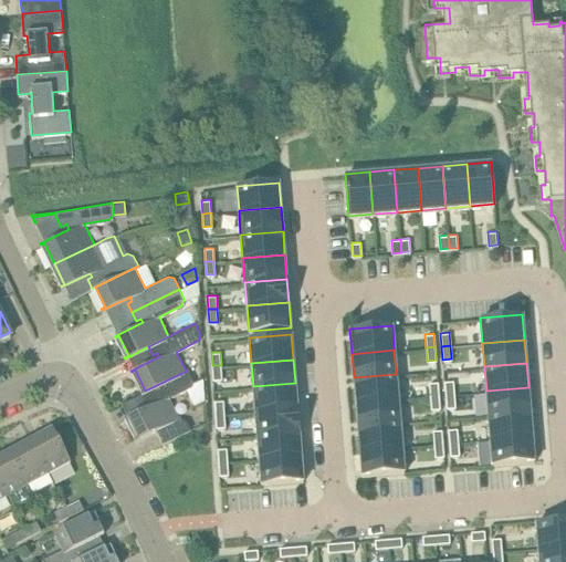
[(221,365),(212,365),(212,378),(222,378),(221,365)]
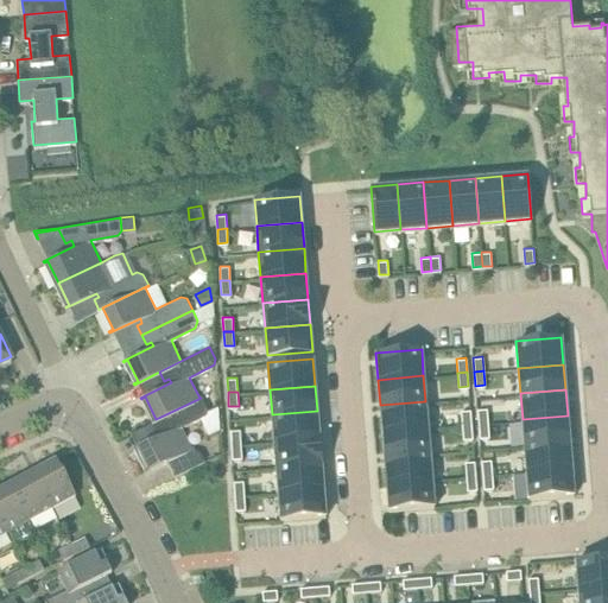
[(156,419),(151,420),(157,431),(162,427),(164,432),(133,448),(133,449),(138,446),(149,468),(144,470),(145,471),(168,461),(175,475),(196,464),(204,459),(201,450),(192,448),(191,448),(181,426),(207,413),(210,407),(203,395),(200,398),(201,398),(156,419)]
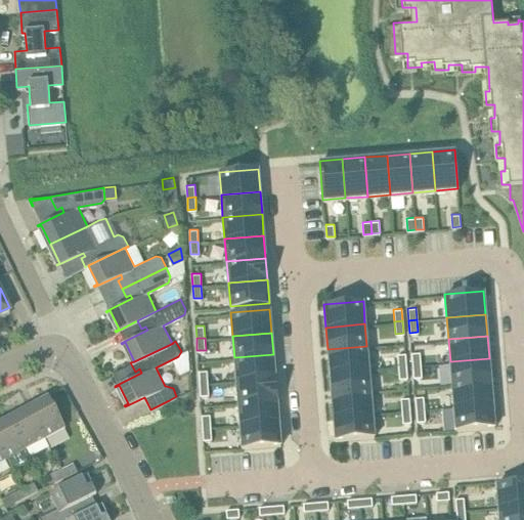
[(368,367),(366,346),(328,349),(330,372),(368,367)]
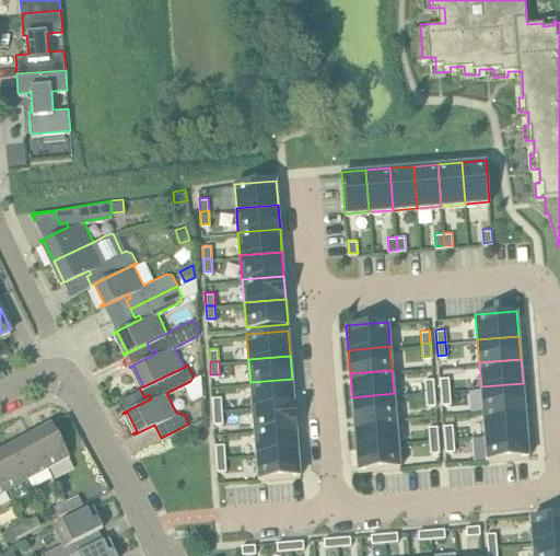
[(441,390),(450,389),(448,375),(440,377),(441,390)]
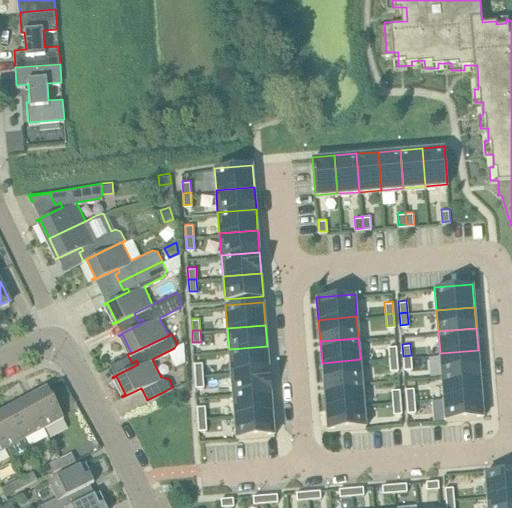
[(388,345),(389,357),(397,357),(396,344),(388,345)]
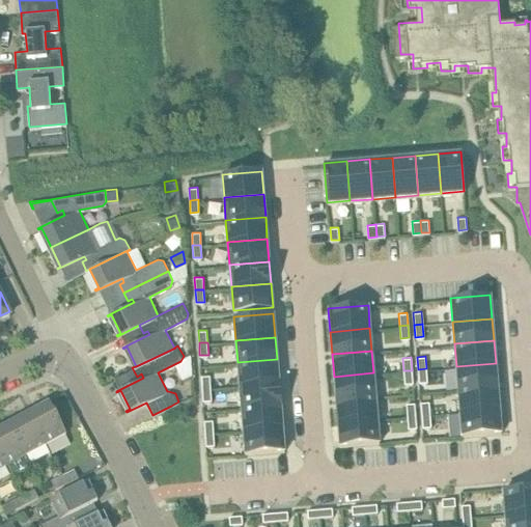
[(279,382),(277,359),(238,362),(239,385),(279,382)]
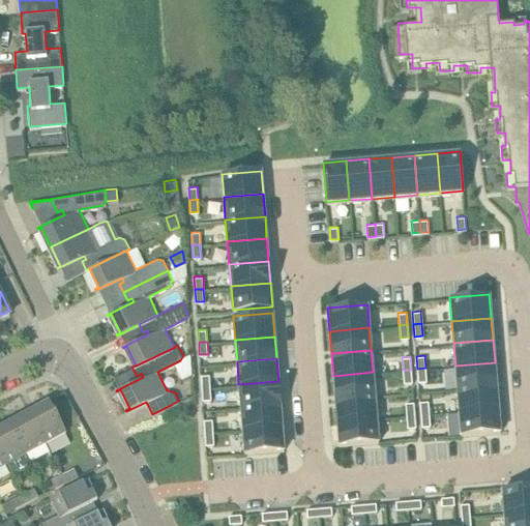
[(495,362),(455,366),(457,387),(496,384),(495,362)]
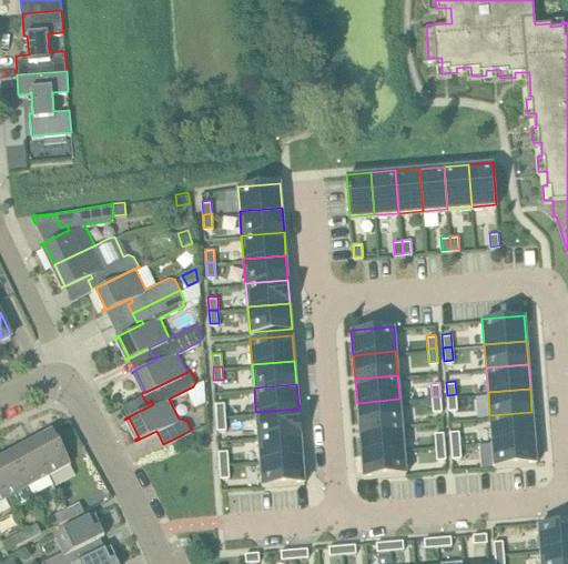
[(457,408),(456,394),(447,395),(448,409),(457,408)]
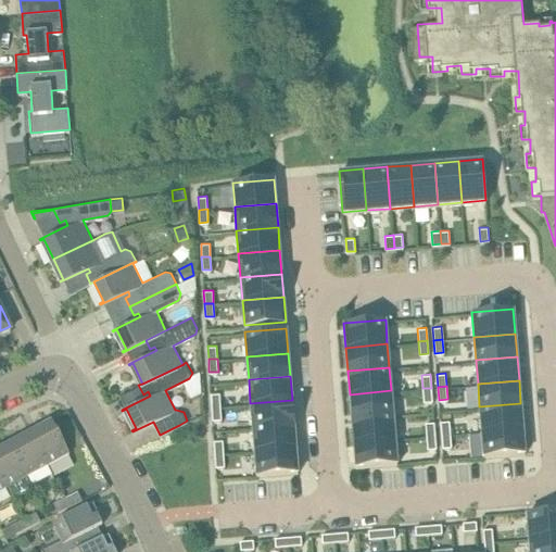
[(431,388),(422,388),(424,401),(432,401),(431,388)]
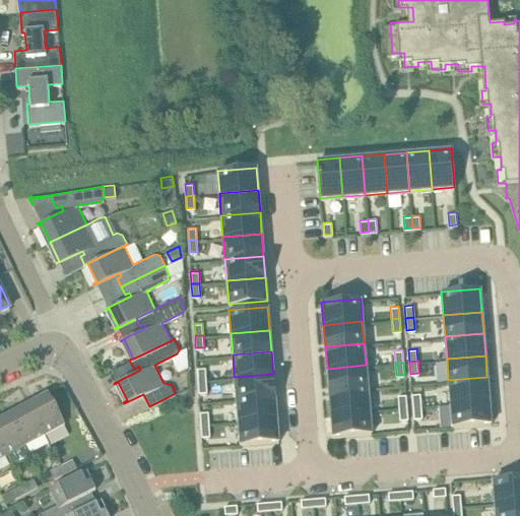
[(368,387),(366,365),(327,369),(329,390),(368,387)]
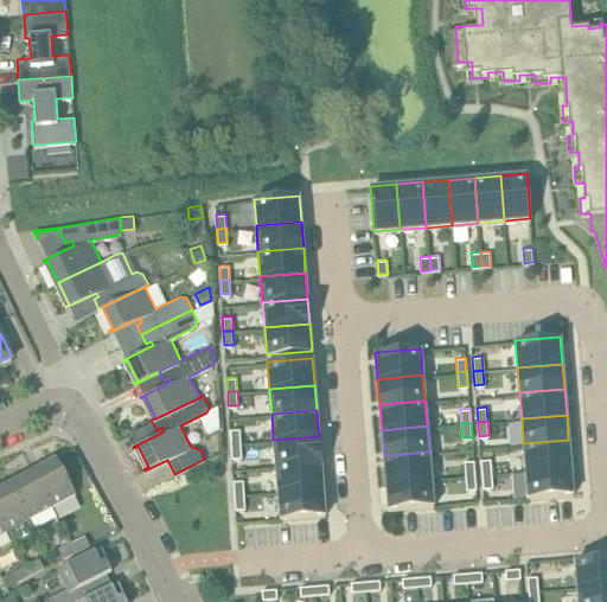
[(230,429),(230,443),(241,442),(240,428),(230,429)]
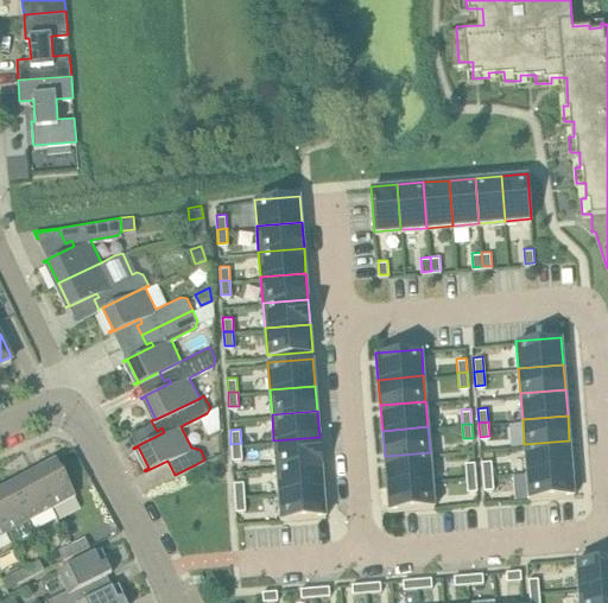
[(321,462),(320,437),(273,440),(276,465),(321,462)]
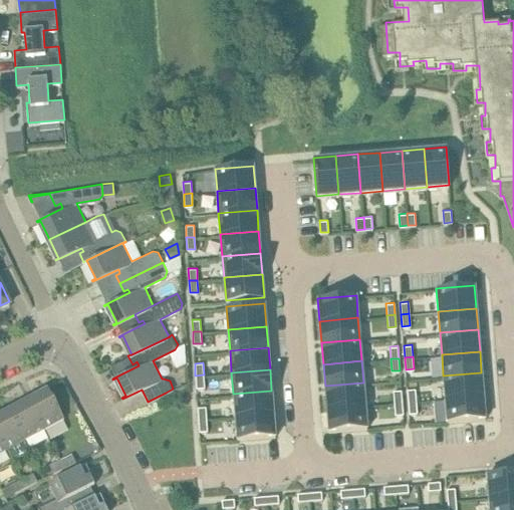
[(481,372),(443,375),(445,398),(483,395),(481,372)]
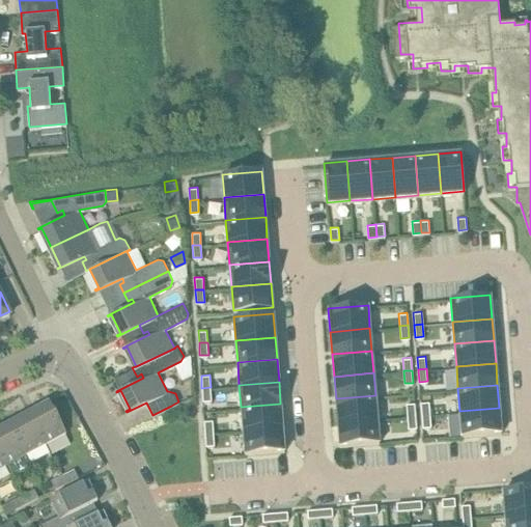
[(211,387),(201,388),(202,400),(211,399),(211,387)]
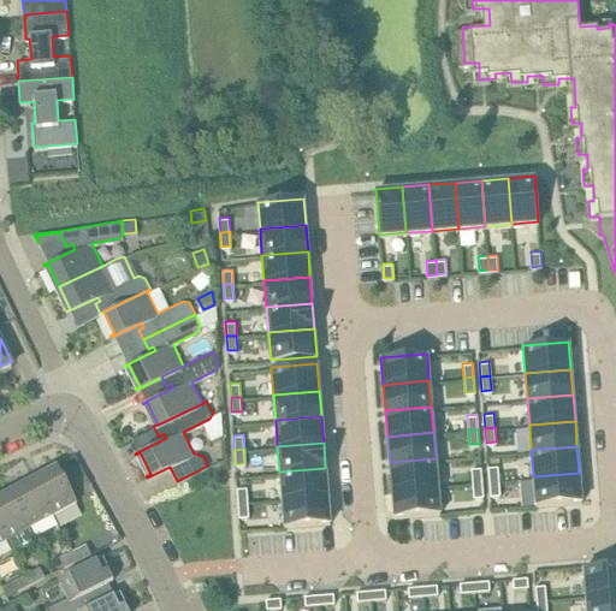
[(438,485),(436,458),(390,462),(391,488),(438,485)]
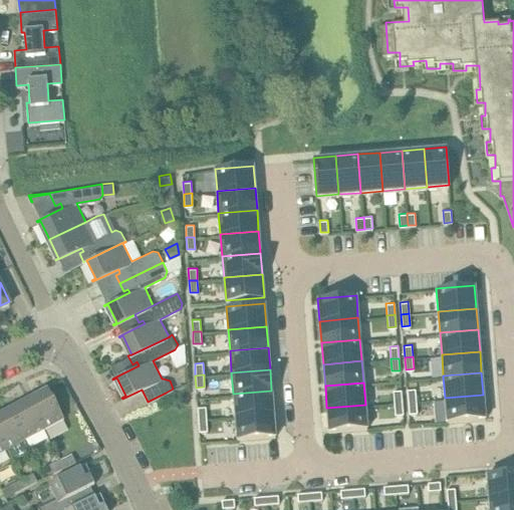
[(28,397),(44,428),(63,417),(47,387),(28,397)]
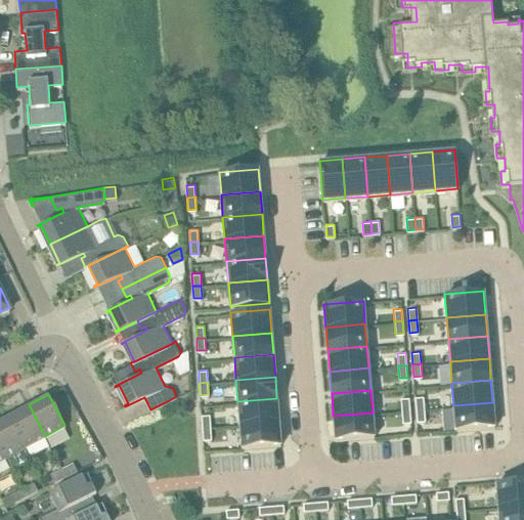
[(416,408),(424,408),(423,395),(415,396),(416,408)]
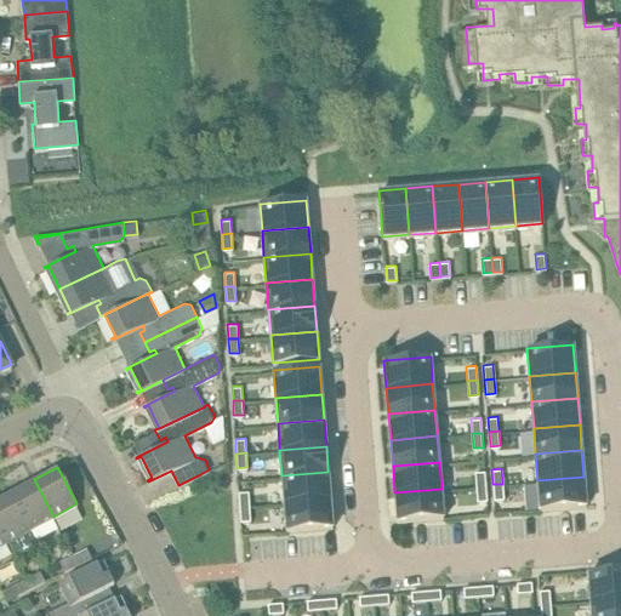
[(476,485),(485,485),(484,471),(474,471),(476,485)]
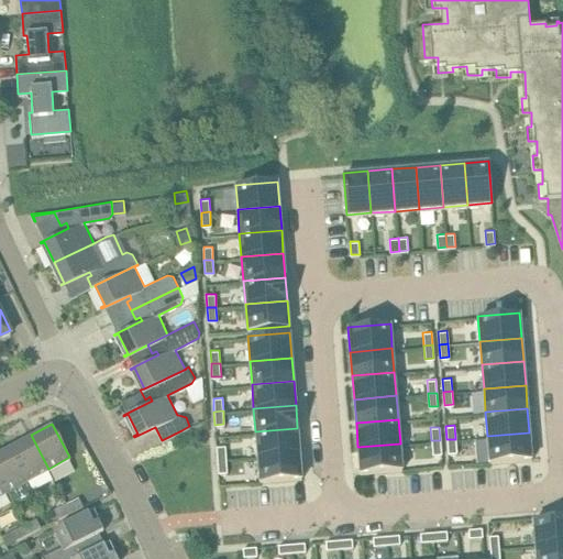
[(299,452),(297,428),(255,431),(257,456),(299,452)]
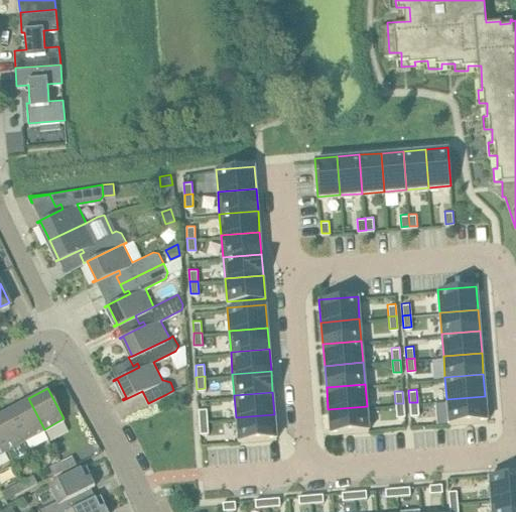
[(485,396),(446,399),(448,421),(487,418),(485,396)]
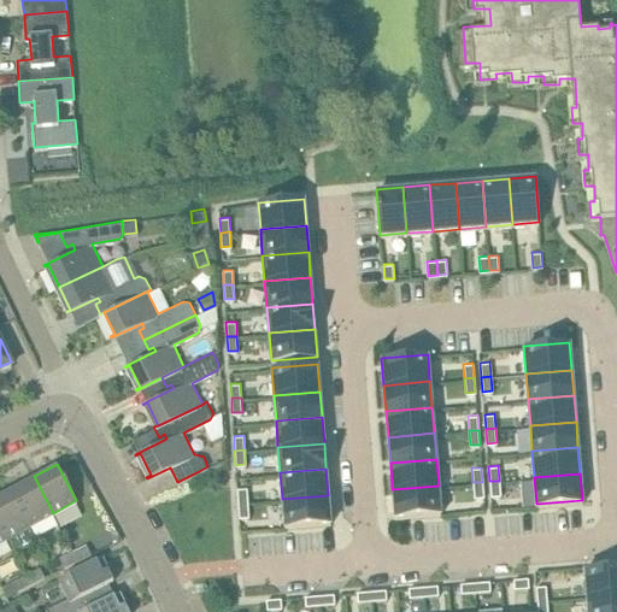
[(34,476),(11,489),(30,525),(53,513),(34,476)]
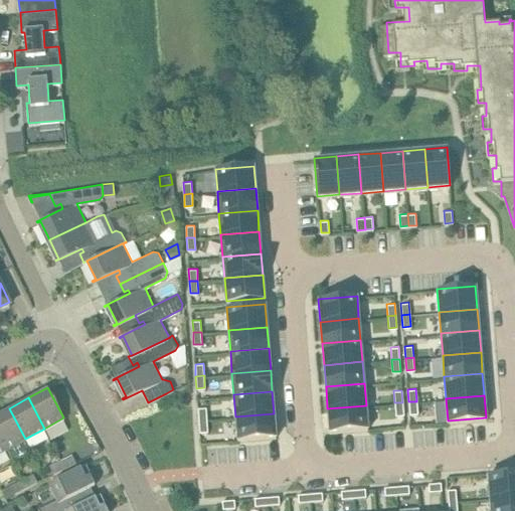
[(417,413),(416,401),(408,401),(409,413),(417,413)]
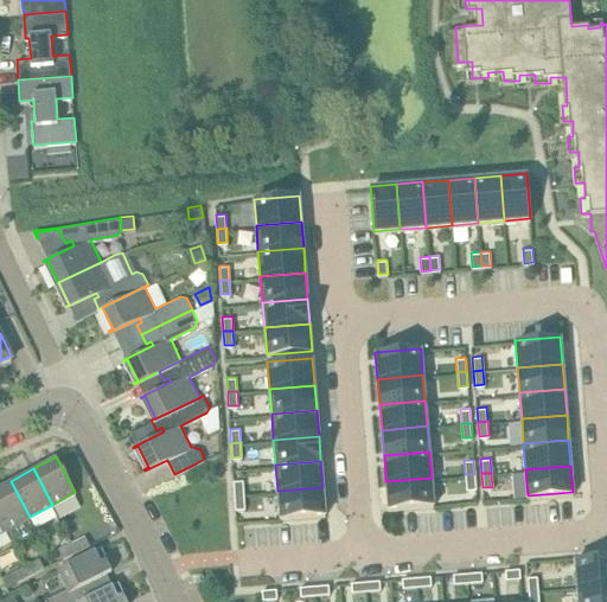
[(474,474),(465,474),(466,488),(475,488),(474,474)]
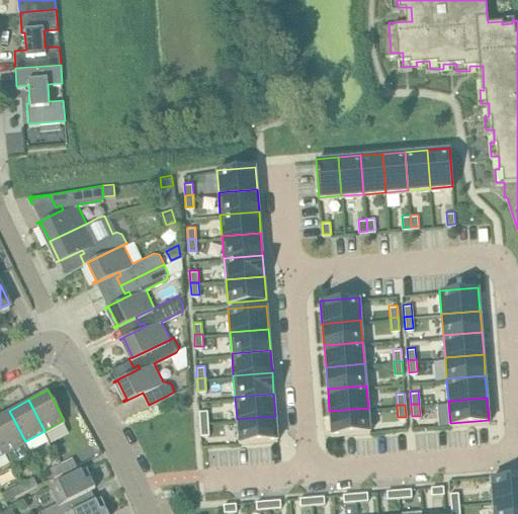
[(369,430),(368,408),(329,411),(331,433),(369,430)]
